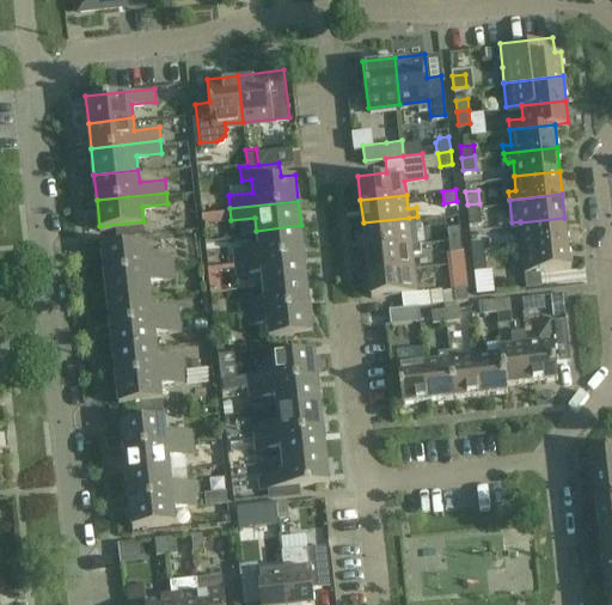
[(482,220),(479,203),(467,205),(469,221),(482,220)]
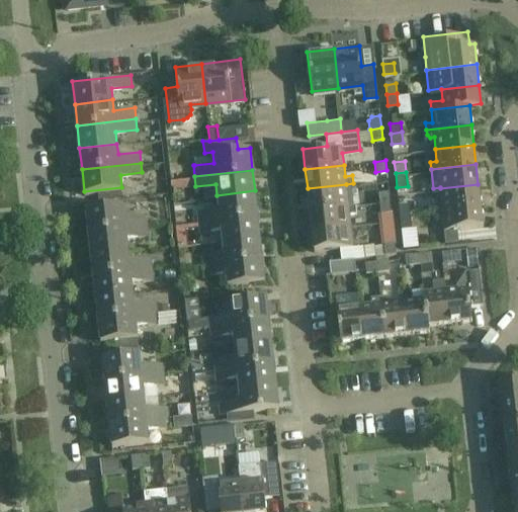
[(348,204),(346,184),(308,188),(310,208),(348,204)]
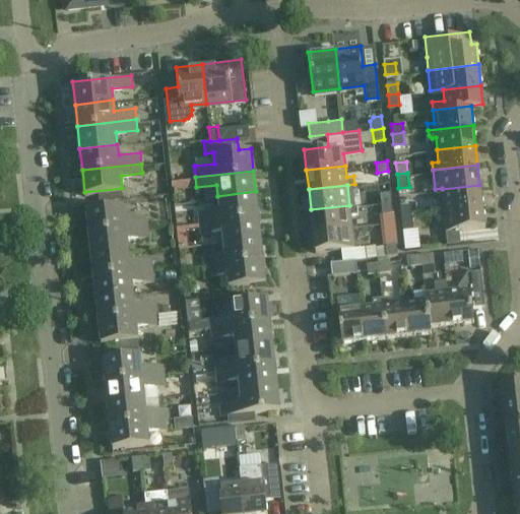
[(436,202),(437,209),(482,204),(479,185),(442,189),(443,201),(436,202)]
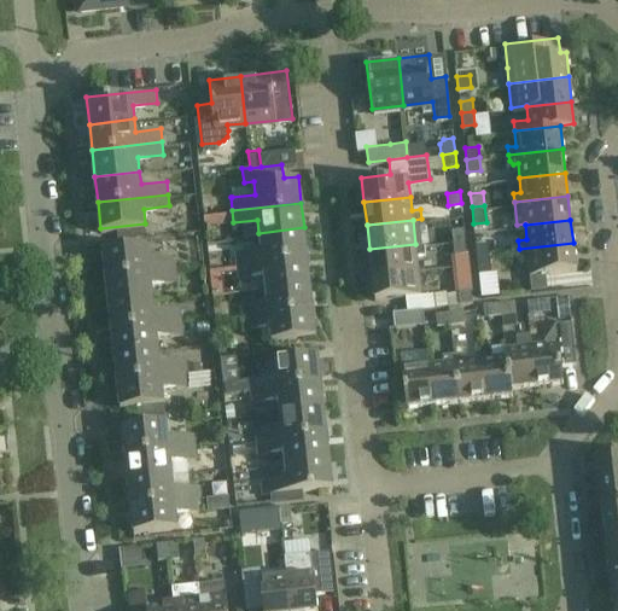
[(450,227),(453,239),(465,238),(464,226),(450,227)]
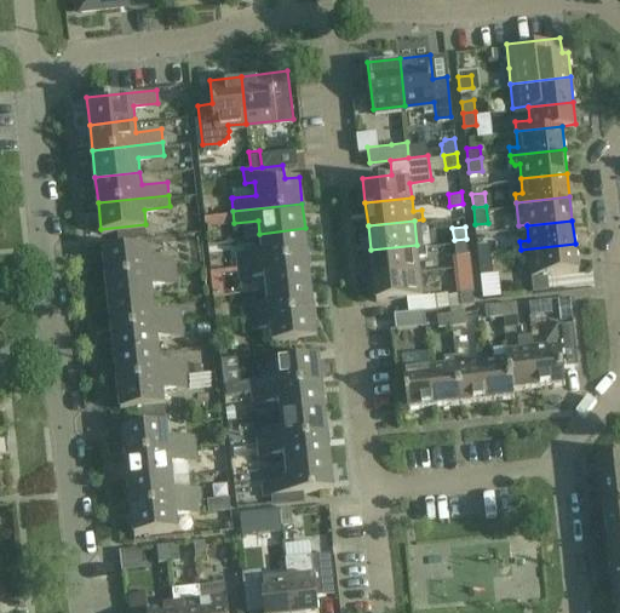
[(305,228),(259,234),(260,247),(237,250),(239,262),(308,255),(305,228)]
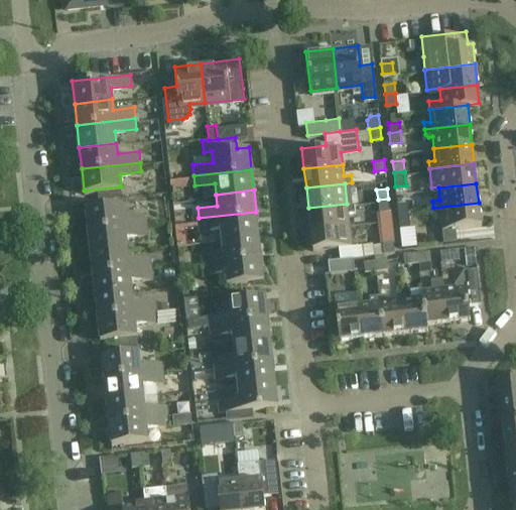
[(390,209),(388,199),(378,200),(379,211),(390,209)]
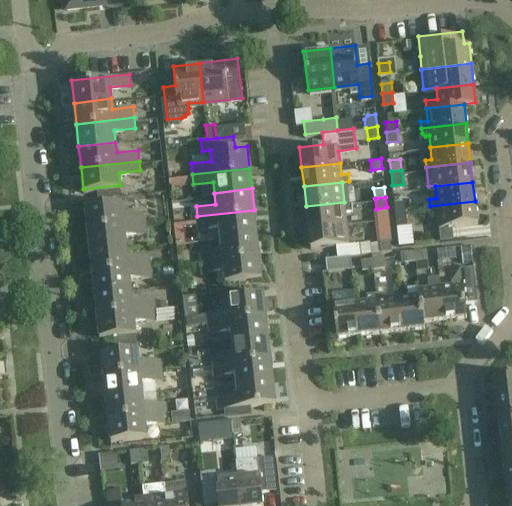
[(405,199),(394,201),(395,210),(406,209),(405,199)]
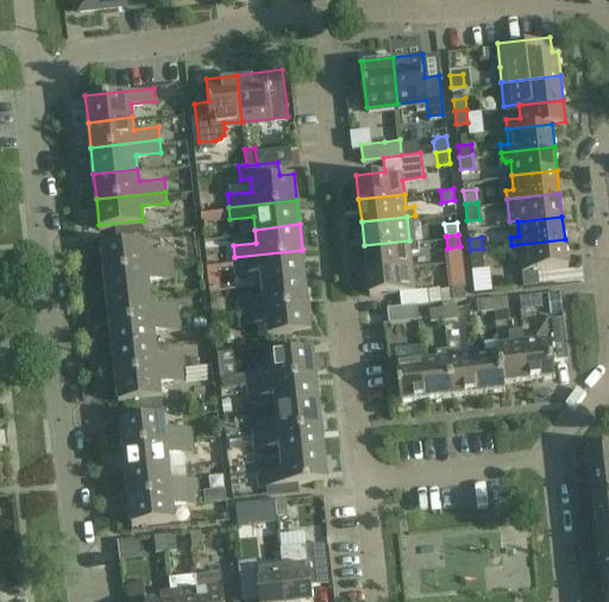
[(101,244),(104,269),(173,262),(171,249),(146,252),(145,239),(101,244)]
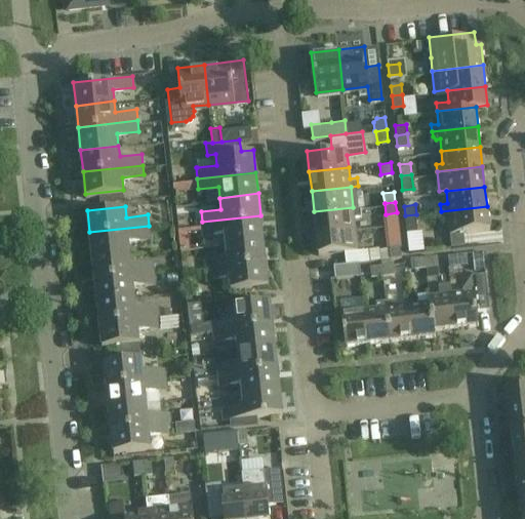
[(314,211),(316,232),(355,228),(354,214),(361,213),(360,206),(353,207),(314,211)]
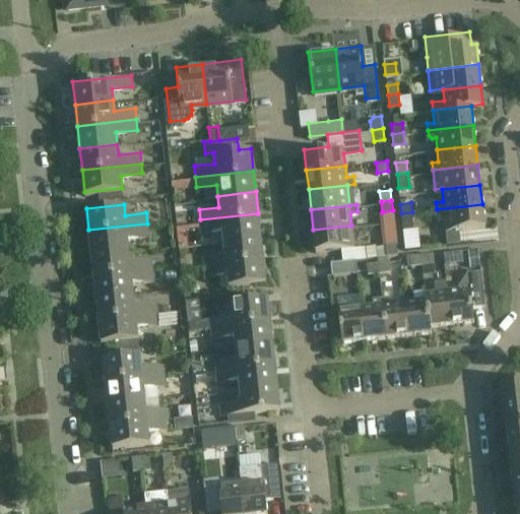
[(484,225),(482,204),(437,209),(438,216),(444,215),(446,229),(484,225)]
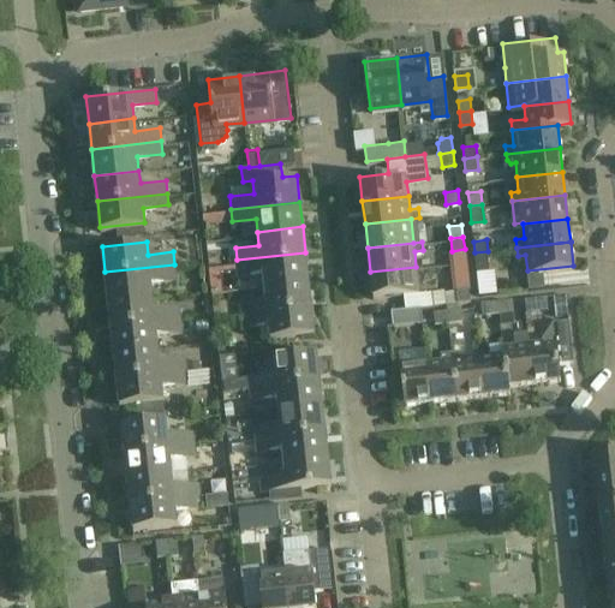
[(489,263),(488,251),(475,252),(477,273),(490,272),(489,263)]
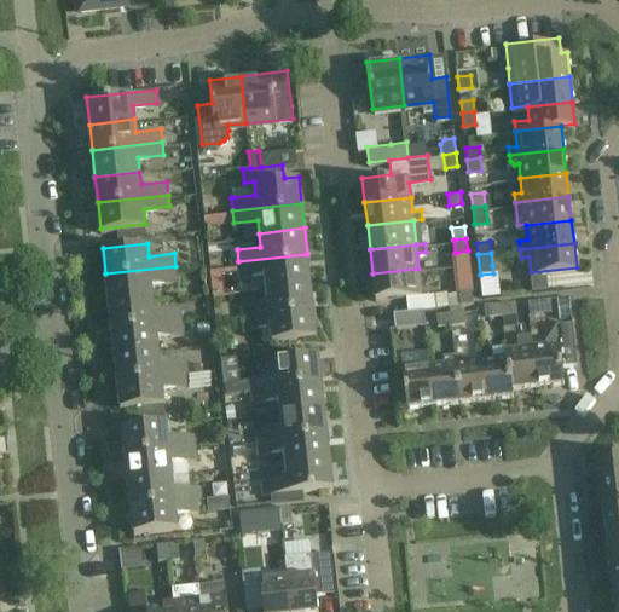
[(307,254),(238,261),(239,275),(264,272),(265,286),(310,281),(307,254)]
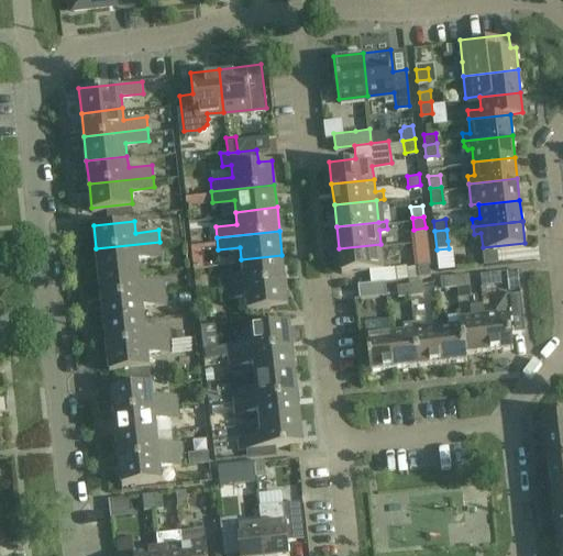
[(159,242),(96,248),(99,274),(140,269),(139,256),(161,253),(159,242)]
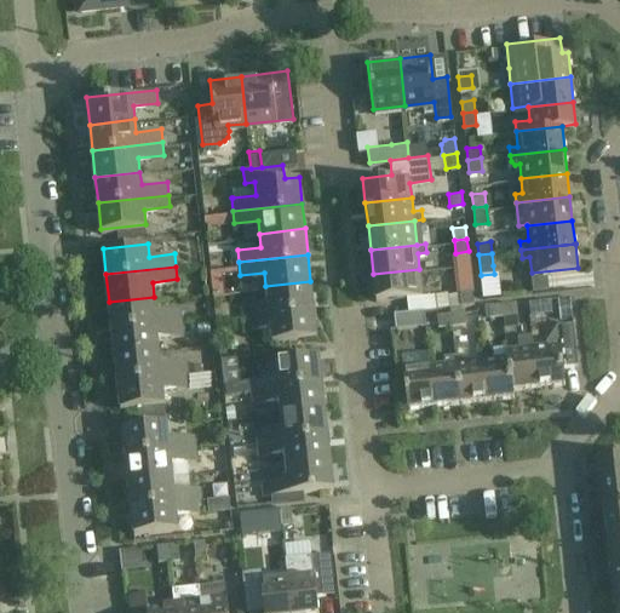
[(419,269),(373,274),(375,297),(423,292),(419,269)]
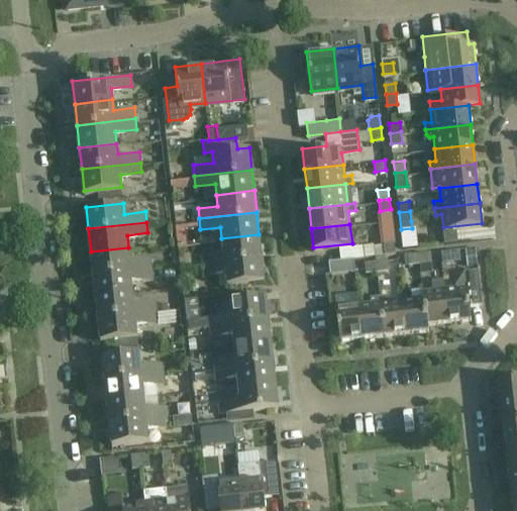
[(259,234),(221,238),(223,249),(202,251),(203,262),(262,256),(259,234)]
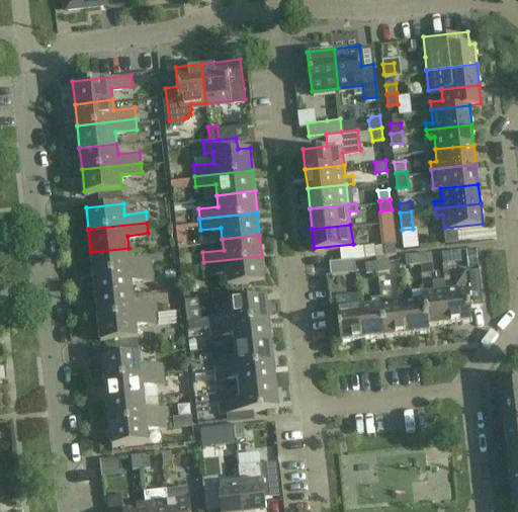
[(396,252),(395,241),(383,242),(385,253),(396,252)]
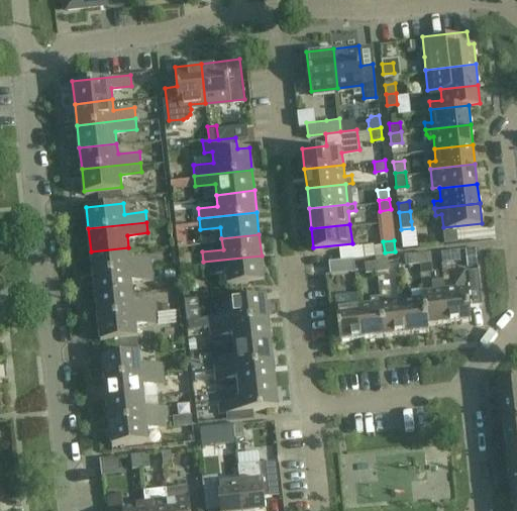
[(477,259),(476,246),(468,246),(469,260),(477,259)]
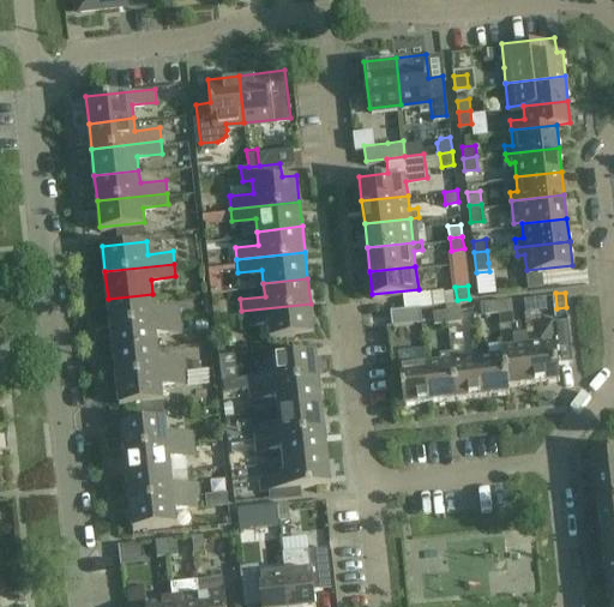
[(108,299),(110,324),(180,317),(179,304),(154,306),(152,294),(108,299)]
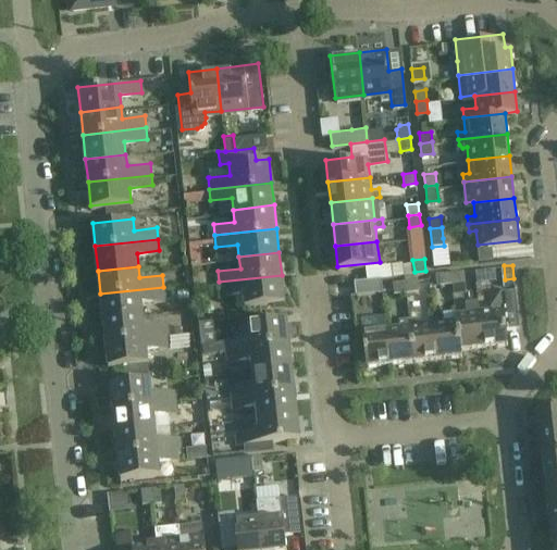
[(494,266),(475,269),(477,279),(495,277),(494,266)]
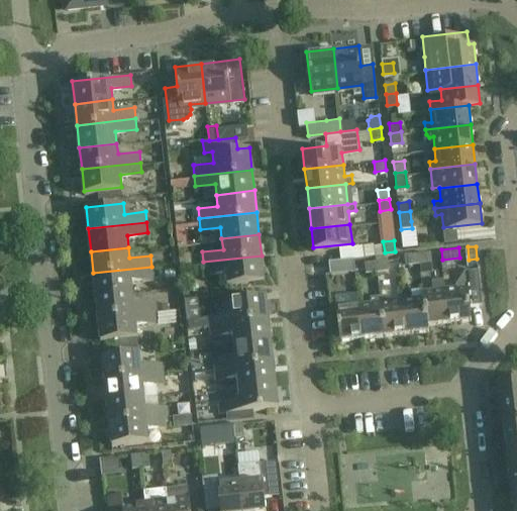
[(431,259),(430,249),(419,251),(420,261),(431,259)]
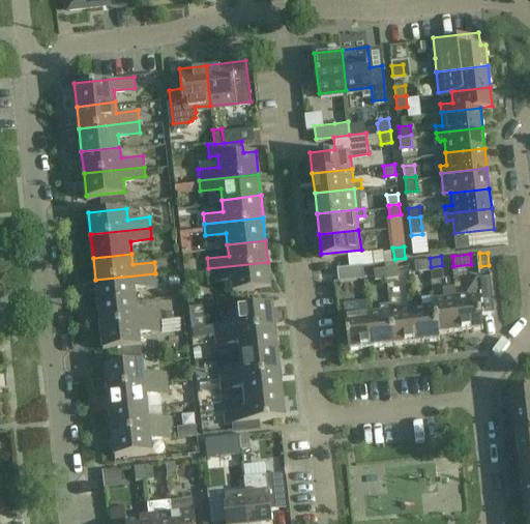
[(418,268),(431,267),(430,258),(417,259),(418,268)]
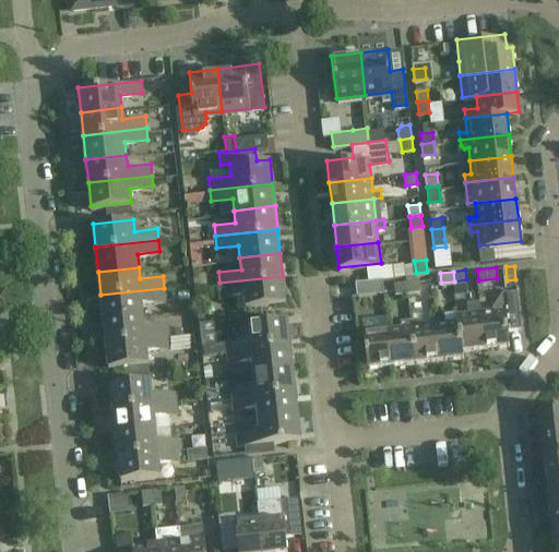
[(283,276),(219,283),(222,295),(244,292),(245,306),(285,301),(283,276)]
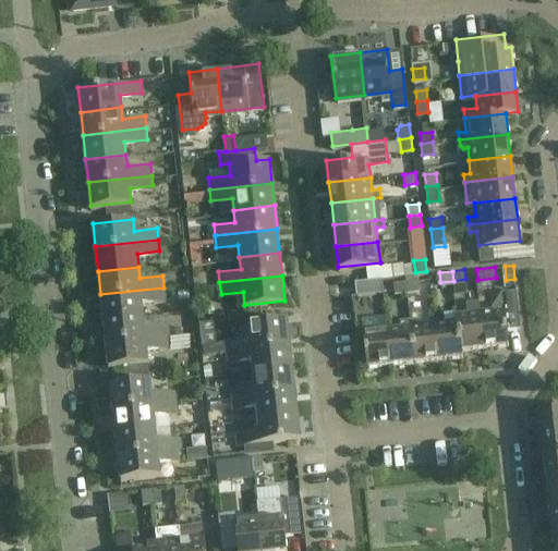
[(381,276),(354,279),(355,293),(383,290),(381,276)]
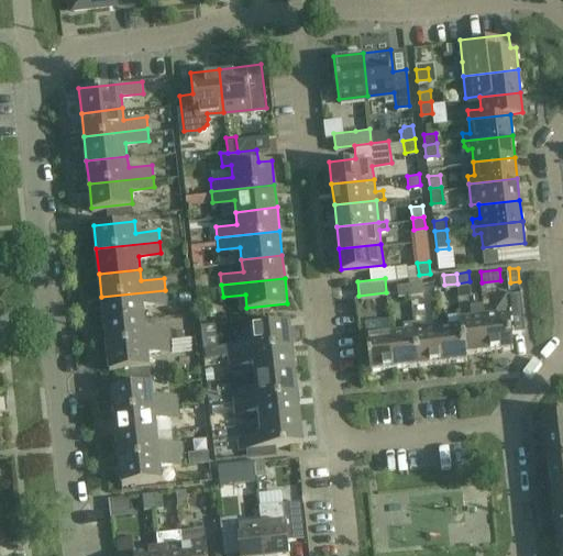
[(422,280),(409,282),(410,291),(423,290),(422,280)]
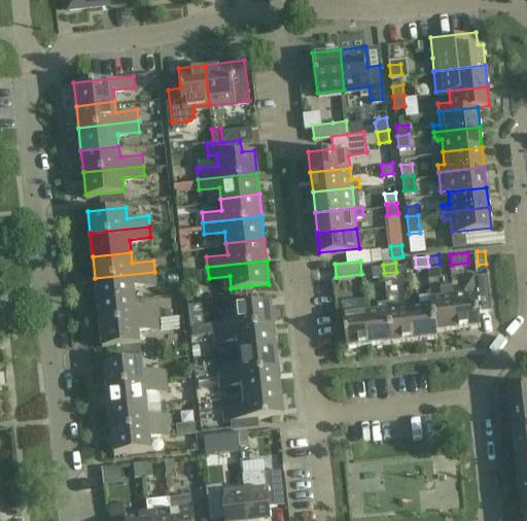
[(373,275),(384,273),(383,265),(372,266),(373,275)]
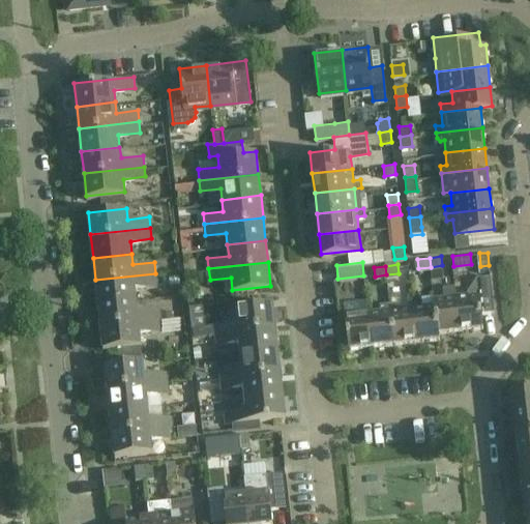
[(178,272),(168,273),(169,282),(179,281),(178,272)]
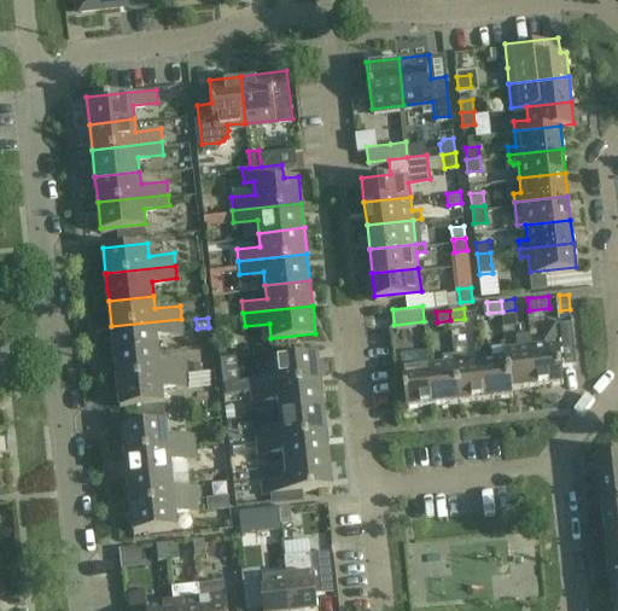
[(114,353),(159,348),(158,333),(182,331),(181,319),(111,326),(114,353)]
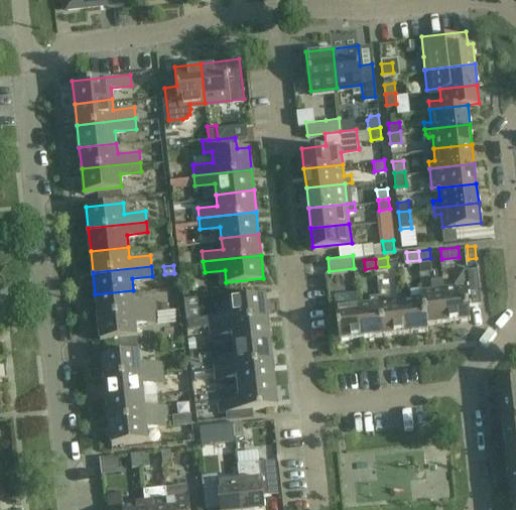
[(444,285),(447,319),(470,316),(469,302),(481,300),(477,266),(465,267),(454,282),(455,284),(444,285)]
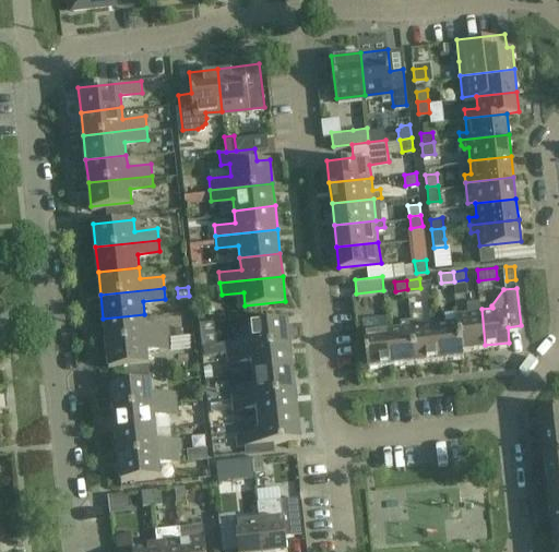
[(463,347),(485,345),(482,309),(480,310),(479,298),(465,300),(466,311),(458,312),(459,319),(463,347)]
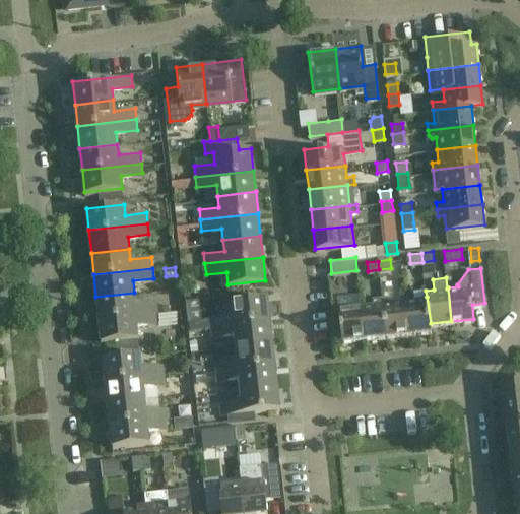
[(95,297),(99,318),(157,312),(156,301),(135,303),(134,293),(95,297)]
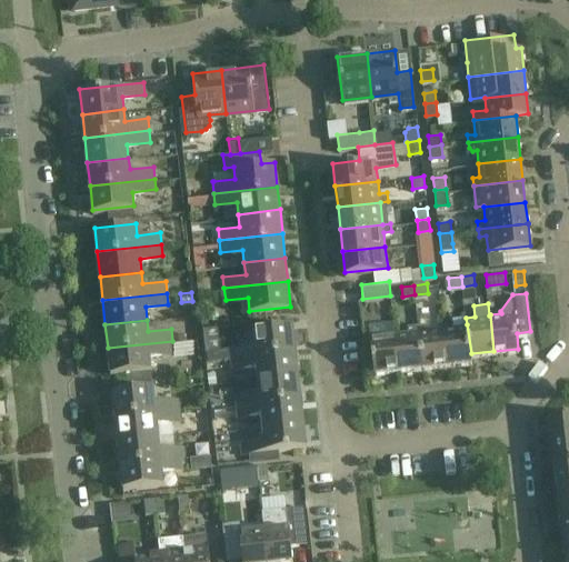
[(422,365),(446,363),(442,327),(429,329),(429,321),(417,322),(422,365)]
